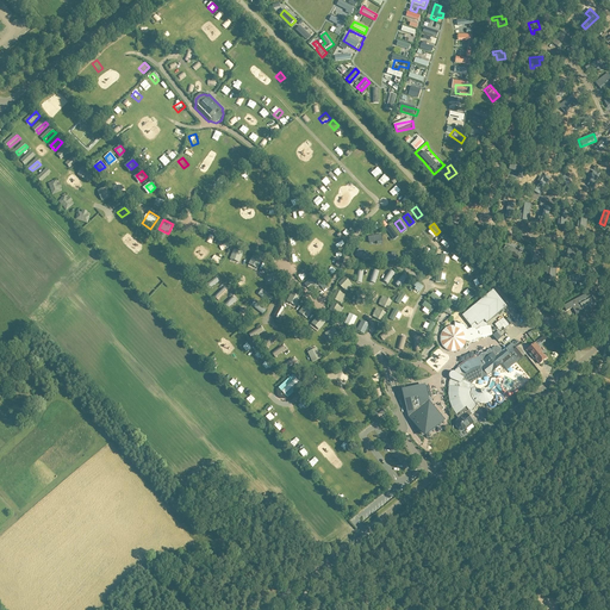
[(390,226),(386,230),(392,237),(397,235),(390,226)]
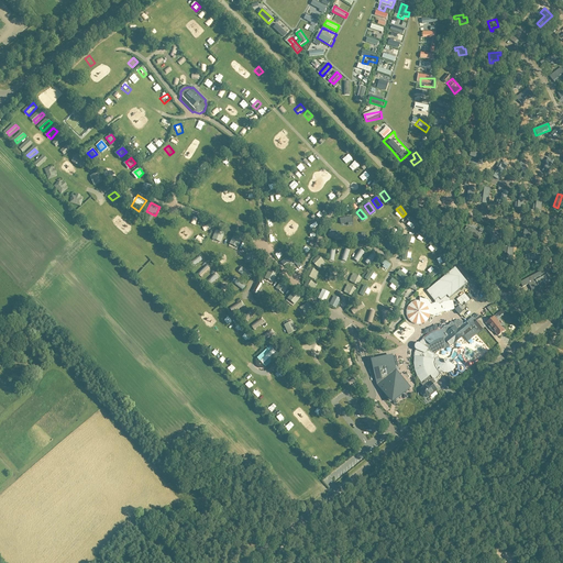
[(348,217),(355,228),(360,224),(351,213),(348,217)]
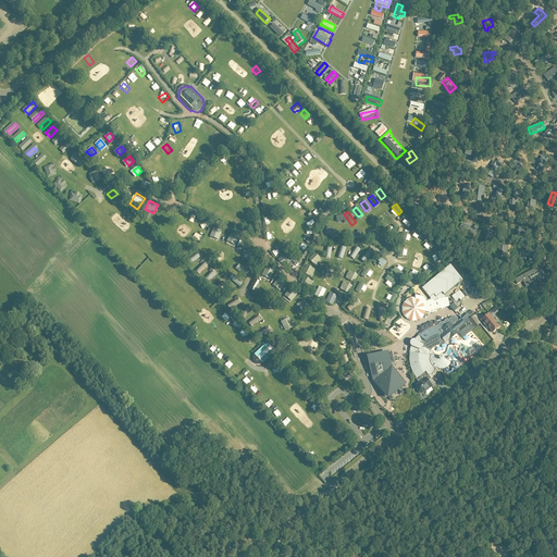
[(330,217),(338,226),(343,222),(334,212),(330,217)]
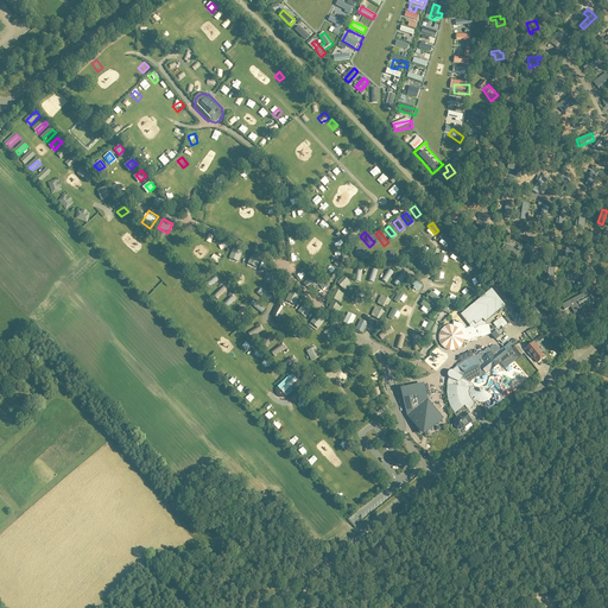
[(505,244),(500,249),(517,260),(520,253),(505,244)]
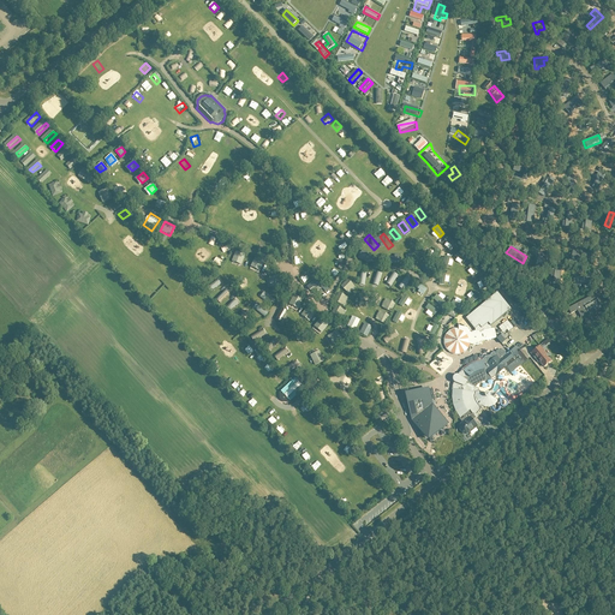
[(245,255),(236,251),(232,262),(234,262),(236,260),(243,262),(245,255)]
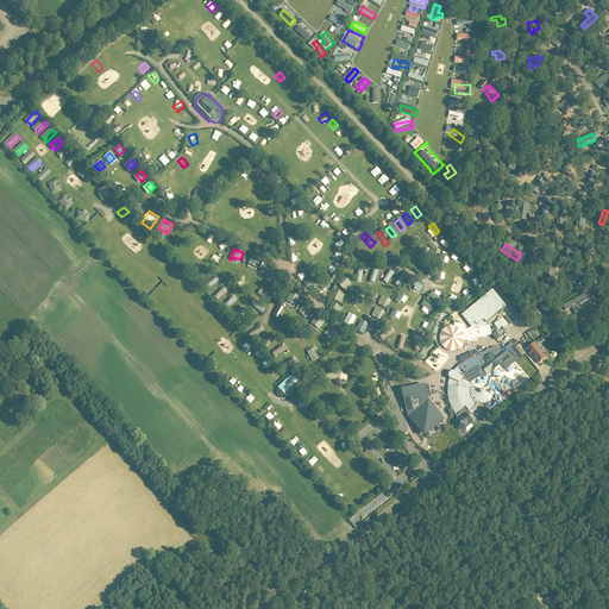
[(451,255),(460,259),(463,255),(453,250),(451,255)]
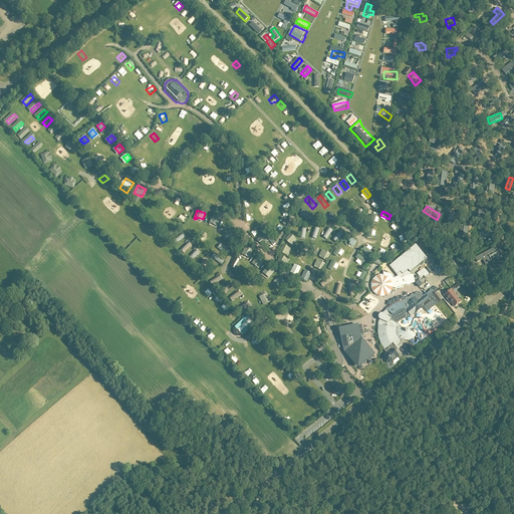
[(138,221),(143,216),(140,213),(135,217),(138,221)]
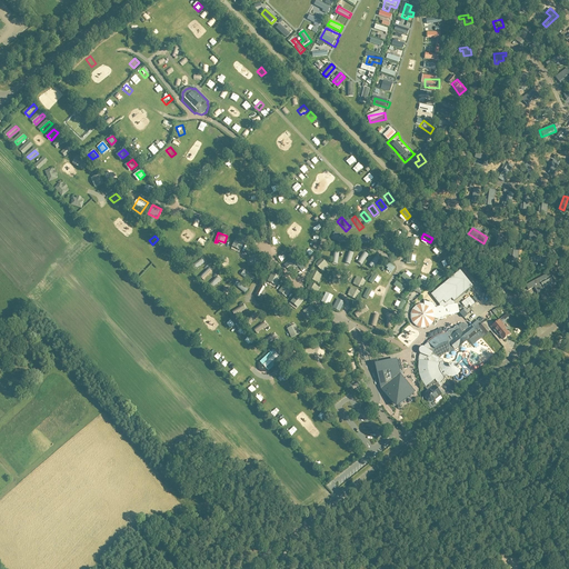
[(245,241),(237,238),(232,247),(235,248),(236,245),(241,248),(245,241)]
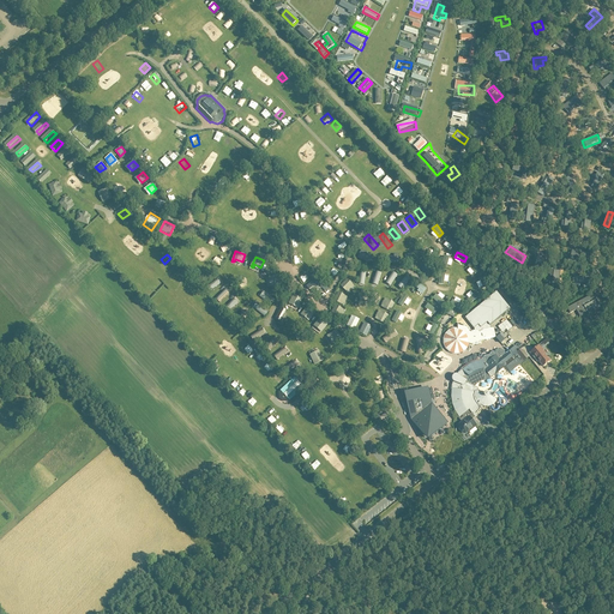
[(397,276),(392,272),(386,281),(391,284),(397,276)]
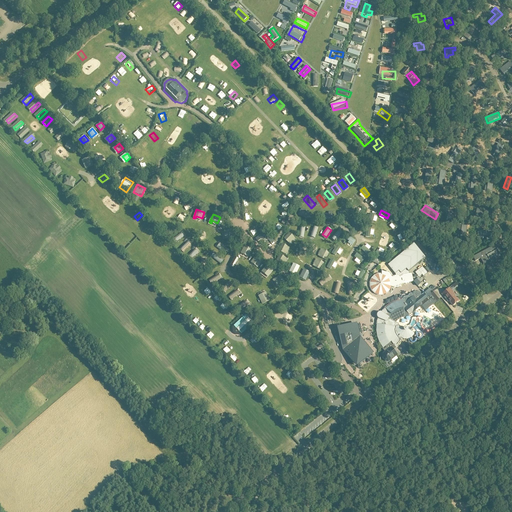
[(234,237),(232,229),(224,231),(224,233),(227,232),(228,238),(234,237)]
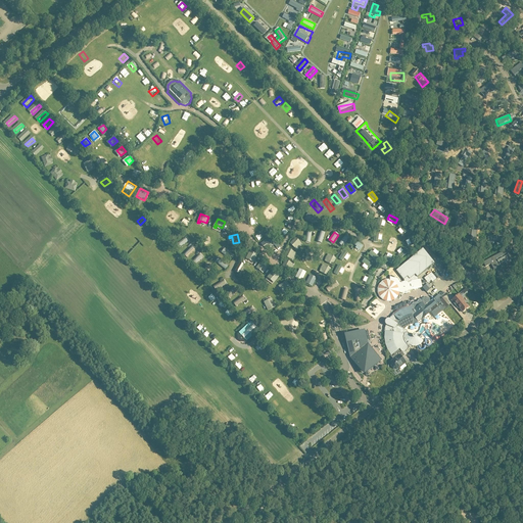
[(349,239),(345,235),(340,242),(344,245),(349,239)]
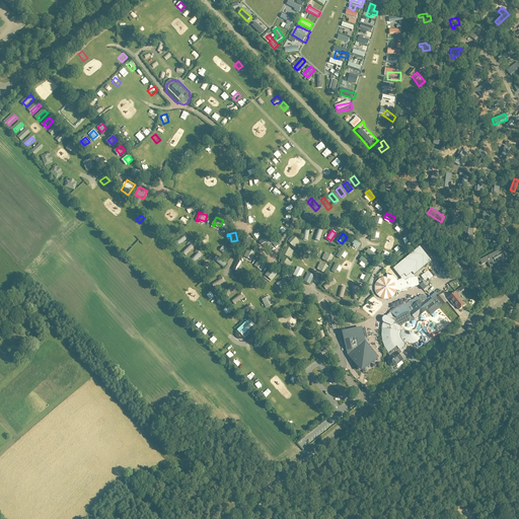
[(275,247),(278,245),(270,235),(269,235),(258,242),(262,245),(263,244),(265,247),(271,248),(274,245),(275,247)]
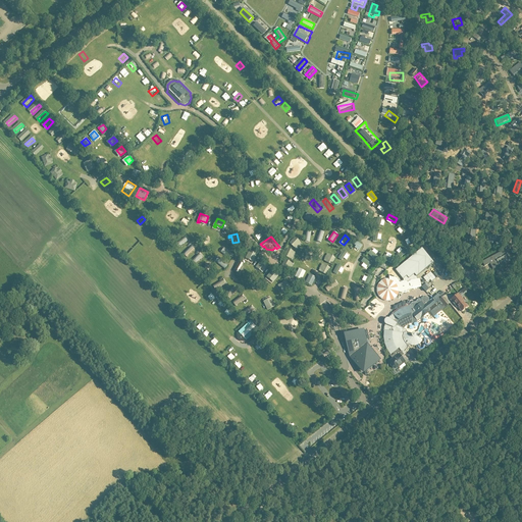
[(183,239),(175,244),(178,248),(186,243),(183,239)]
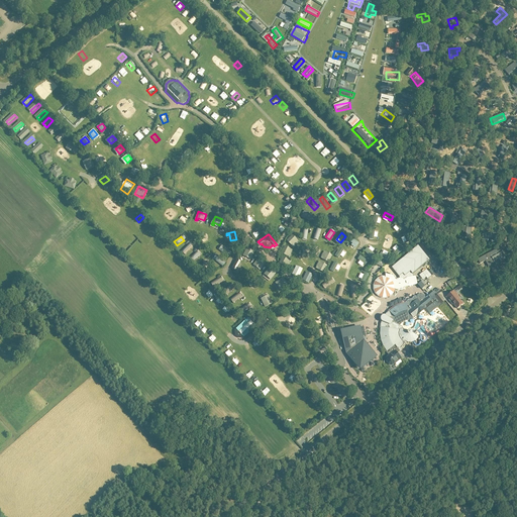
[(295,236),(289,242),(294,247),(300,242),(295,236)]
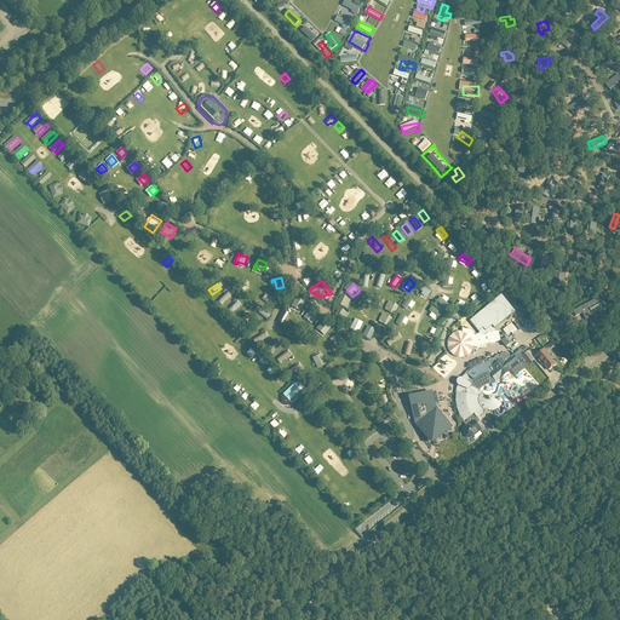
[(149,300),(155,294),(150,290),(144,296),(149,300)]
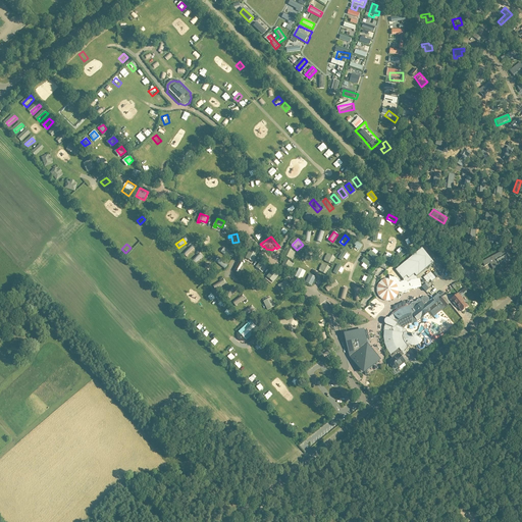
[(190,248),(183,254),(187,258),(193,252),(190,248)]
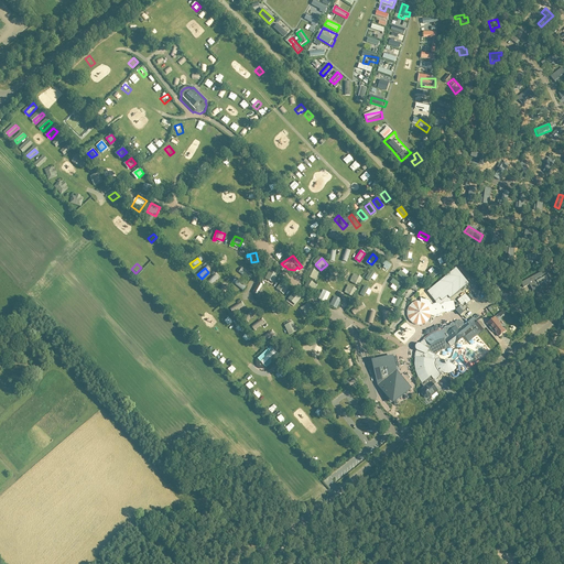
[(422,297),(420,297),(420,303),(416,303),(413,305),(410,307),(409,312),(409,316),(410,321),(413,323),(418,325),(421,325),(425,323),(429,320),(430,316),(434,316),(438,316),(442,314),(446,313),(451,312),(455,311),(454,302),(451,302),(451,300),(469,284),(456,268),(427,292),(435,302),(435,304),(433,305),(433,304),(429,300),(422,297)]
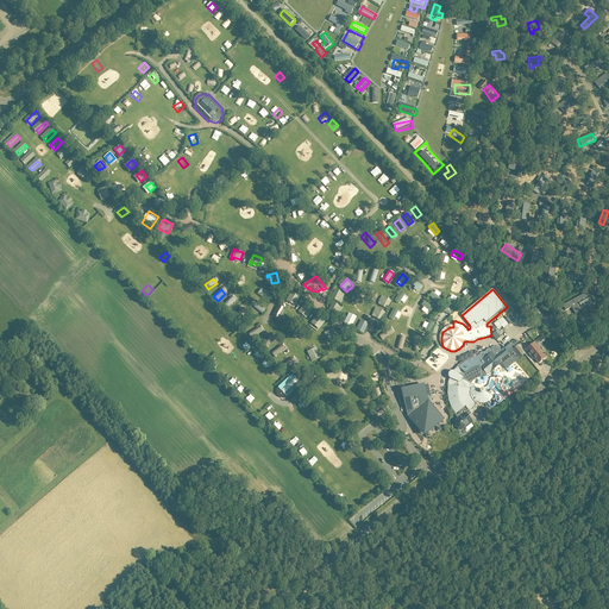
[(339,302),(345,296),(340,292),(334,297),(339,302)]
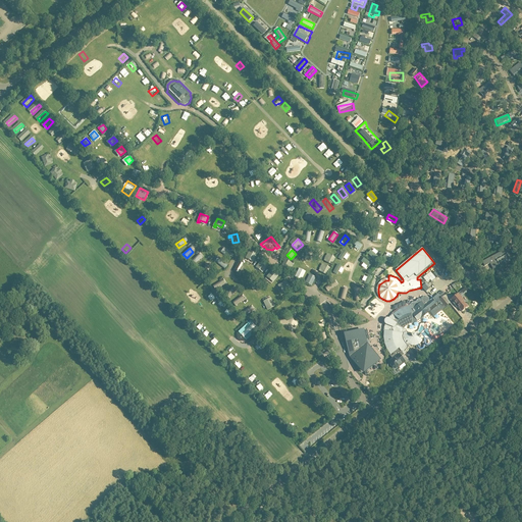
[(342,260),(348,252),(345,250),(338,258),(342,260)]
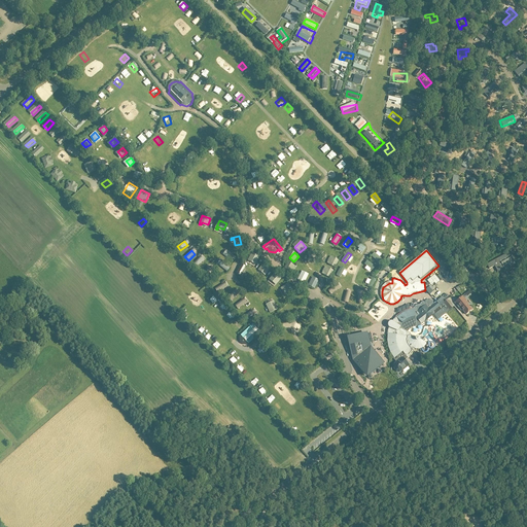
[(407,261),(413,256),(409,252),(402,257),(407,261)]
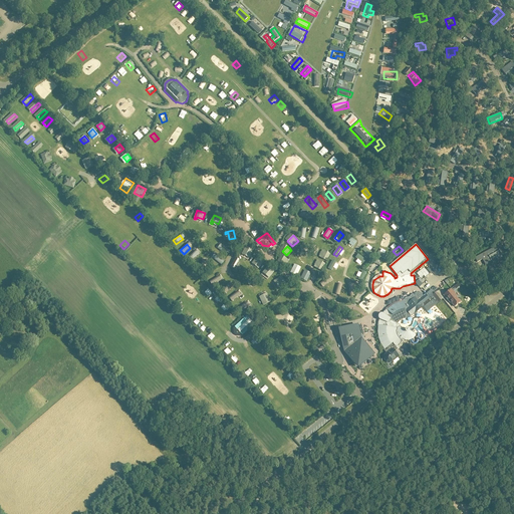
[(498,246),(475,258),(477,263),(482,260),(484,262),(485,262),(487,266),(488,268),(490,272),(495,269),(493,266),(492,263),(499,260),(503,258),(499,250),(500,250),(498,246)]
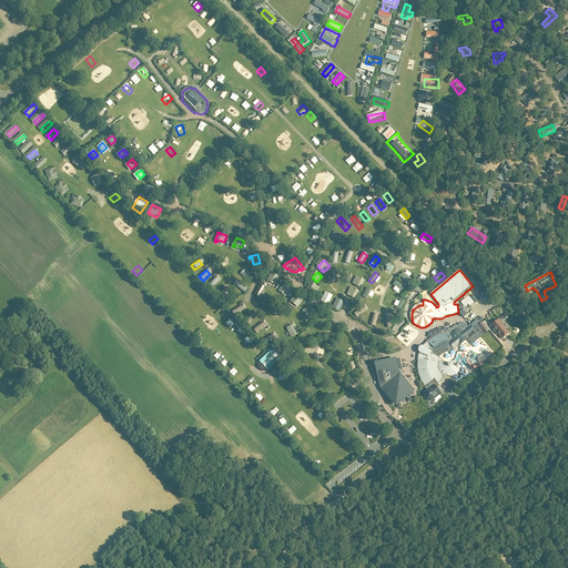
[(254,279),(247,273),(244,276),(251,283),(254,279)]
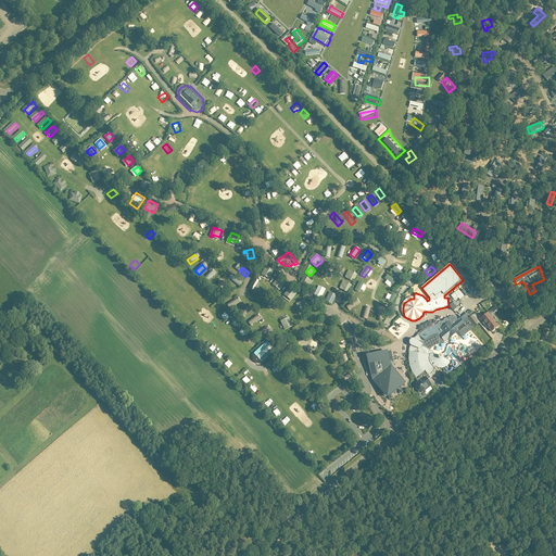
[(274,270),(266,267),(262,276),(264,276),(265,274),(270,277),(274,270)]
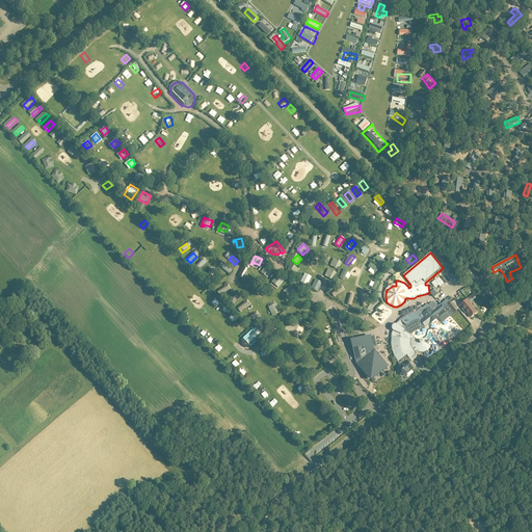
[(201,261),(194,267),(197,271),(204,265),(201,261)]
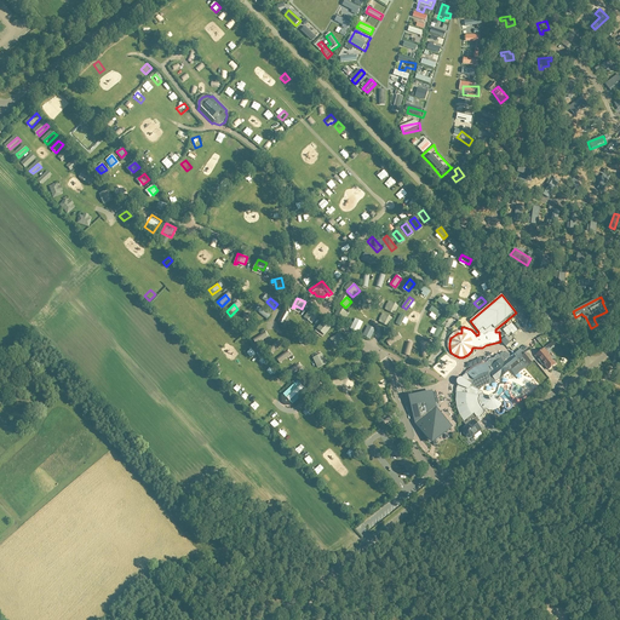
[(434,306),(430,310),(438,319),(442,315),(434,306)]
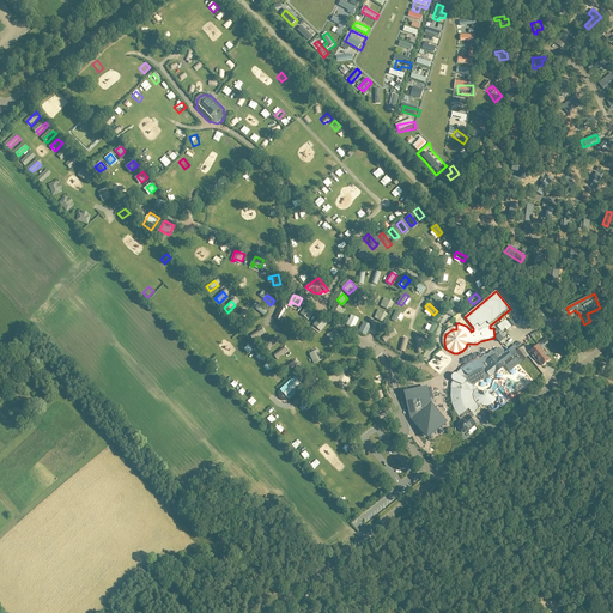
[(268,311),(260,305),(256,309),(263,316),(268,311)]
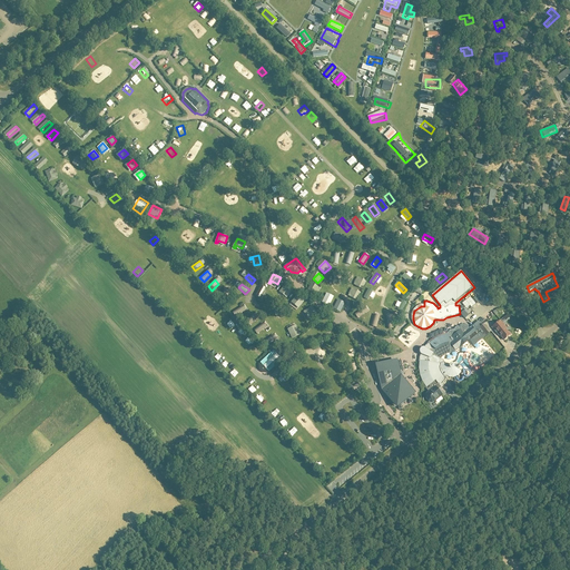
[(293,290),(286,285),(279,292),(281,294),(283,291),(288,295),(293,290)]
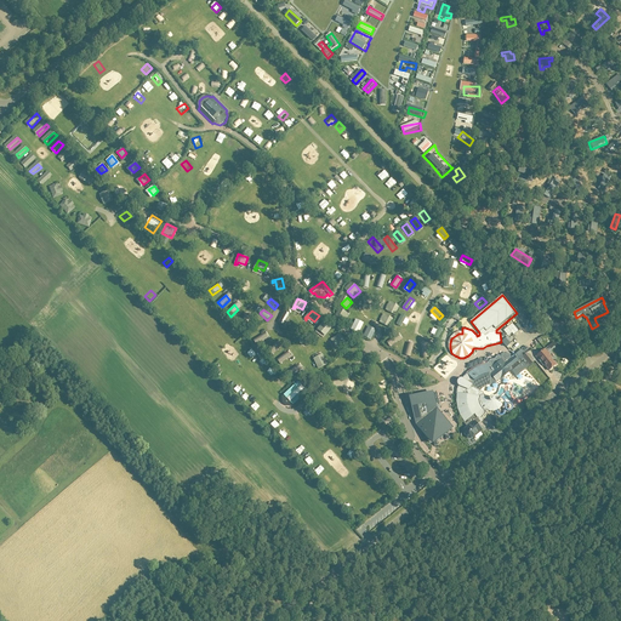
[(403,324),(406,317),(403,315),(397,324),(403,328),(405,325),(403,324)]
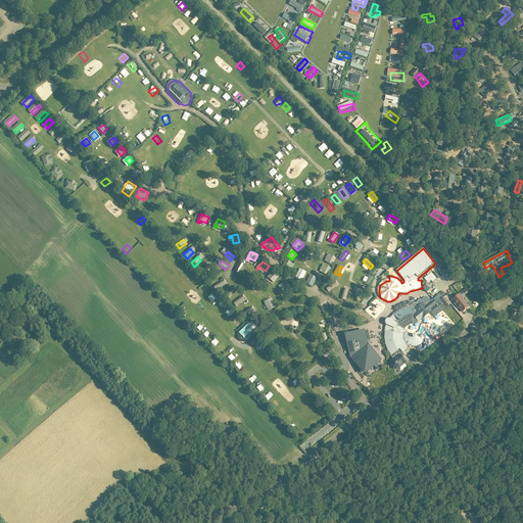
[(280,276),(274,271),(268,278),(269,279),(271,277),(276,281),(280,276)]
